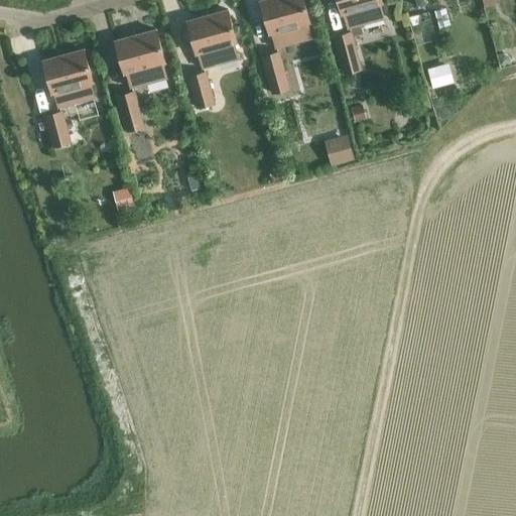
[(310,22),(303,0),(261,0),(260,0),(269,33),(272,32),(276,47),(311,38),(307,23),(310,22)]
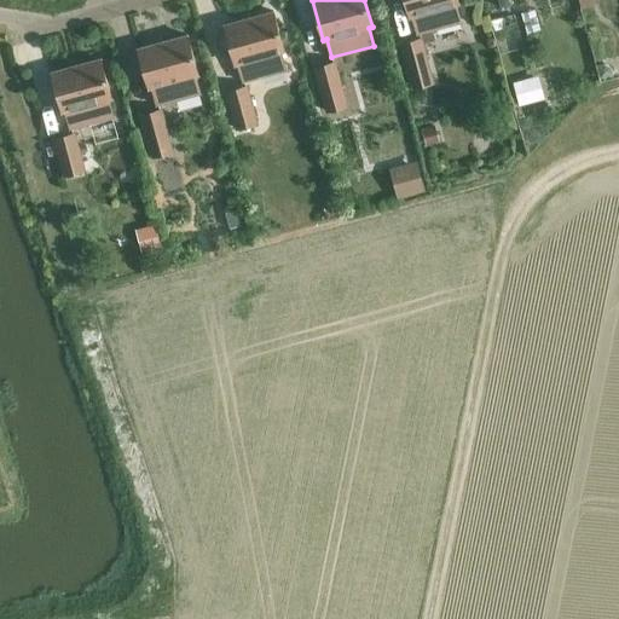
[(458,4),(457,0),(404,0),(410,17),(412,16),(417,34),(418,33),(420,38),(400,44),(412,87),(433,82),(422,45),(435,41),(433,29),(460,22),(455,4),(458,4)]
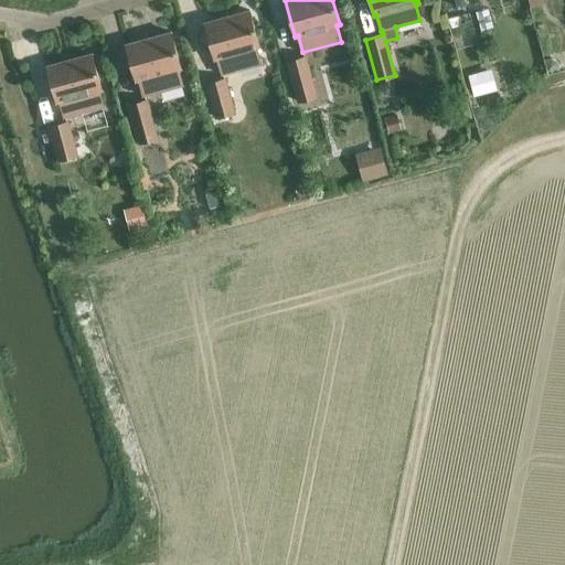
[(213,57),(216,57),(221,73),(259,63),(255,48),(258,46),(248,10),(204,21),(213,57)]
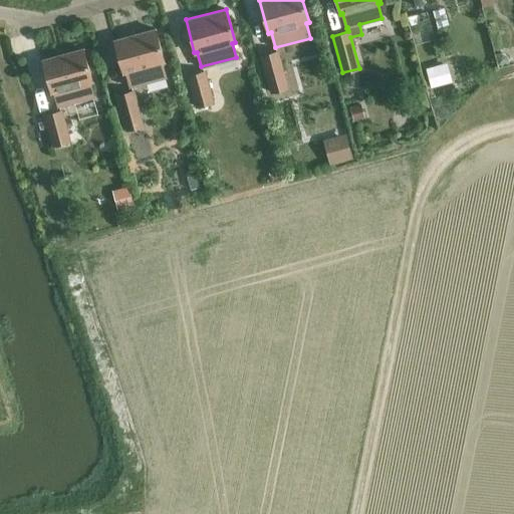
[(165,62),(155,29),(114,40),(123,73),(126,72),(131,87),(166,77),(162,63),(165,62)]
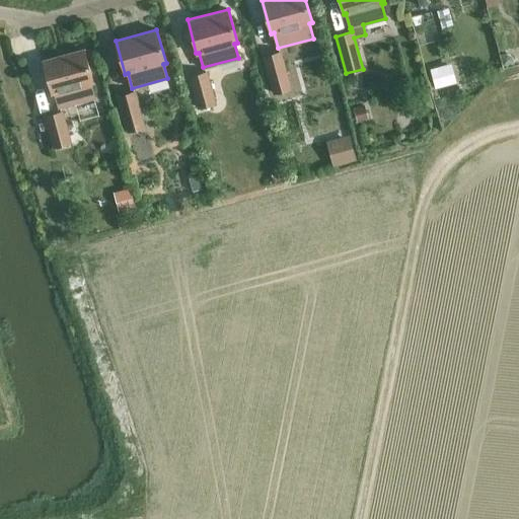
[(93,82),(84,49),(44,60),(53,93),(55,92),(59,107),(94,97),(90,83),(93,82)]
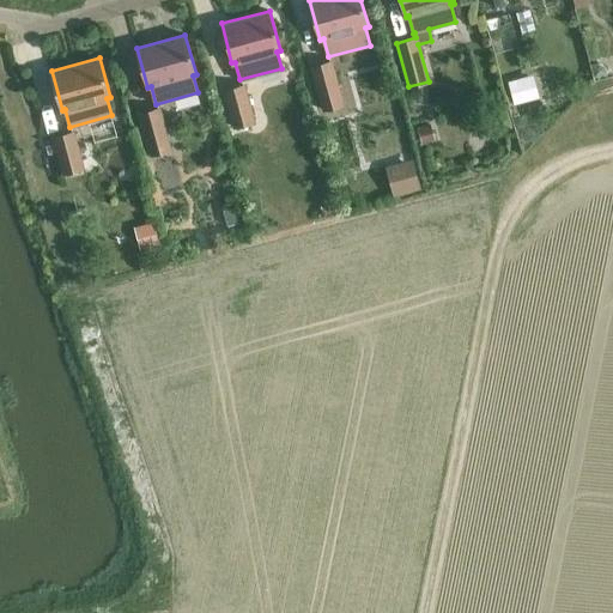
[(331,61),(311,66),(323,110),(343,104),(331,61)]
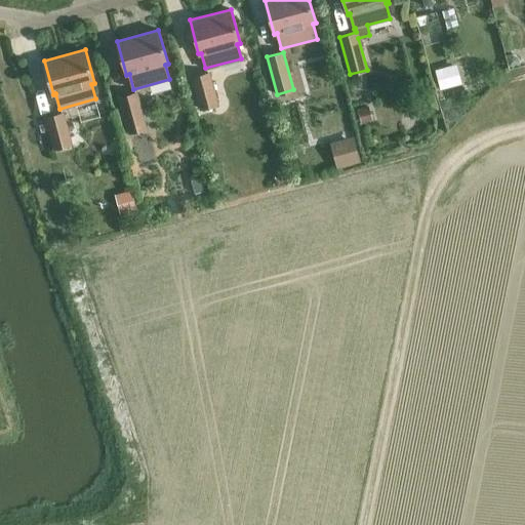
[(513,54),(508,55),(511,67),(521,64),(520,57),(513,54)]
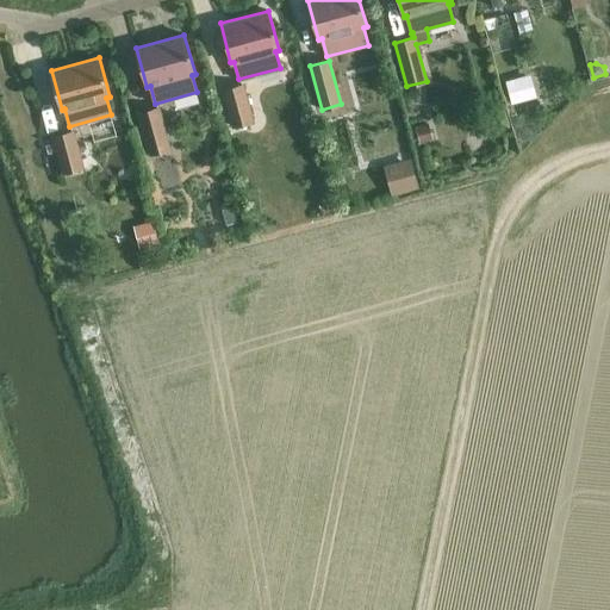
[(511,105),(536,98),(530,75),(505,81),(511,105)]
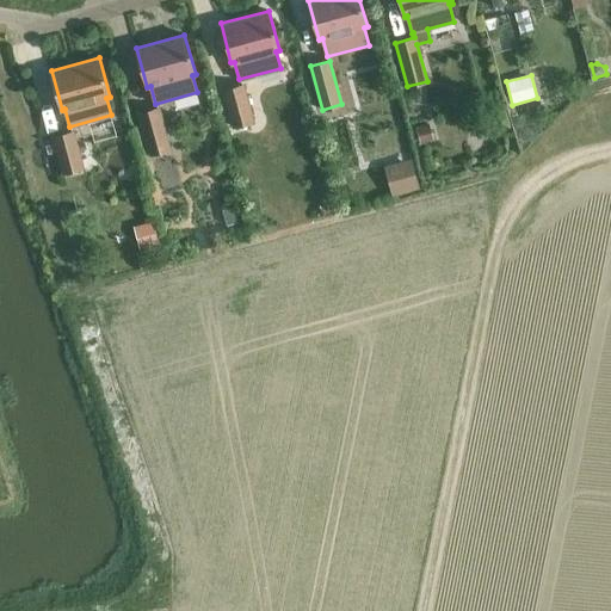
[(242,85),(223,90),(234,127),(253,122),(242,85)]
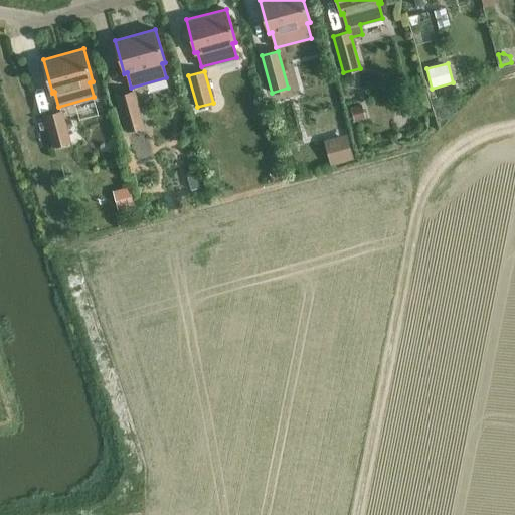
[(133,91),(117,96),(127,130),(143,126),(133,91)]
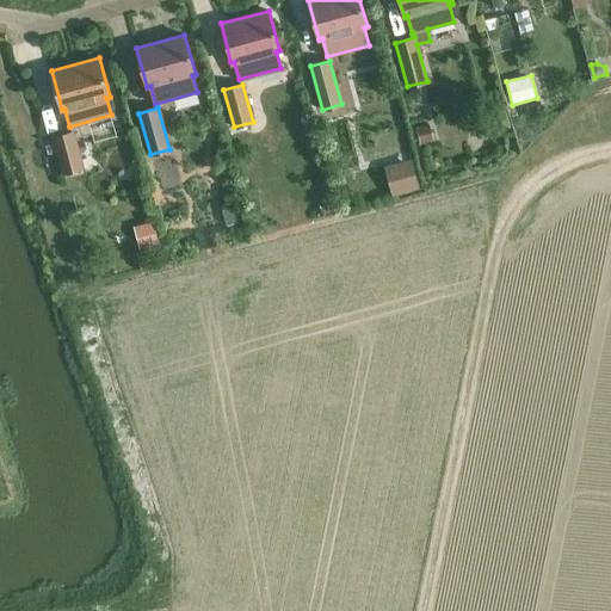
[(420,144),(433,141),(430,124),(415,128),(420,144)]
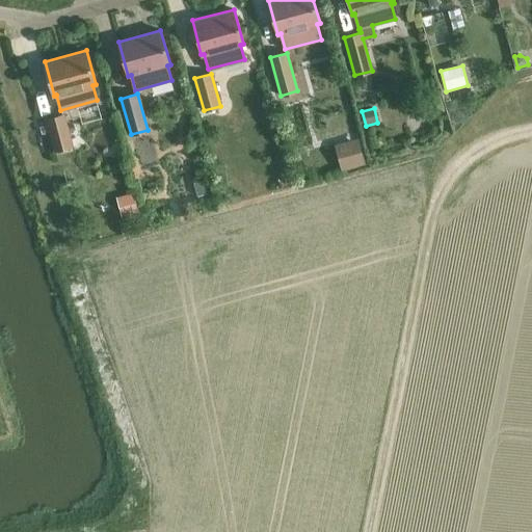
[(46,118),(55,151),(72,147),(63,114),(46,118)]
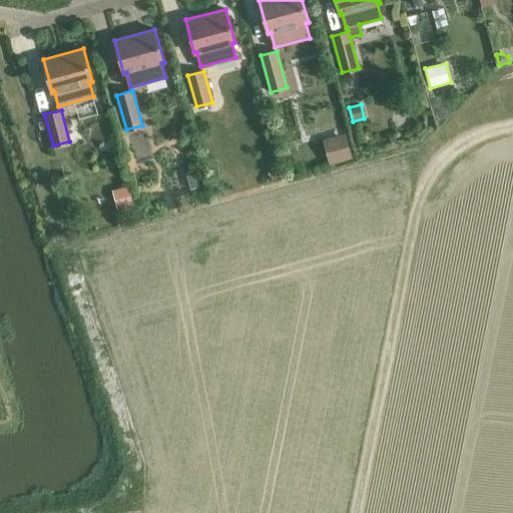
[(329,164),(352,158),(346,134),(323,140),(329,164)]
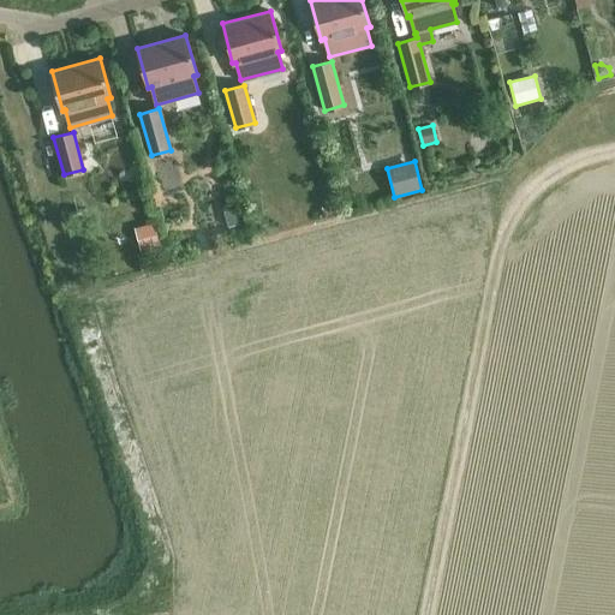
[(238,224),(234,210),(222,213),(226,227),(238,224)]
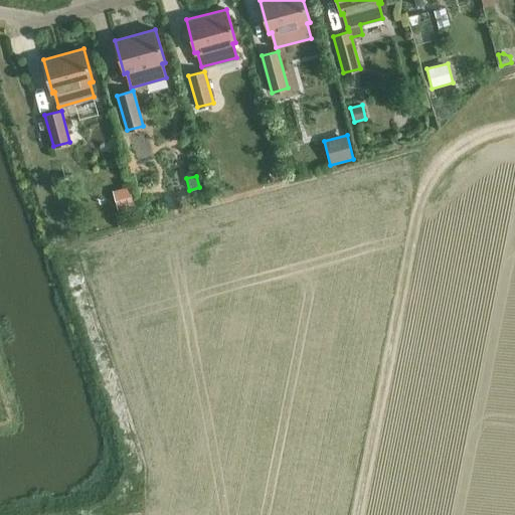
[(129,186),(113,190),(118,209),(134,205),(129,186)]
